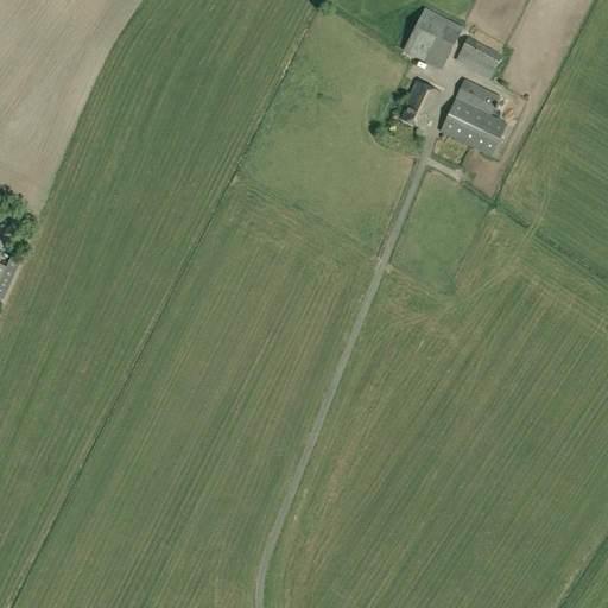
[(426,10),(411,38),(449,58),(464,30),(426,10)]
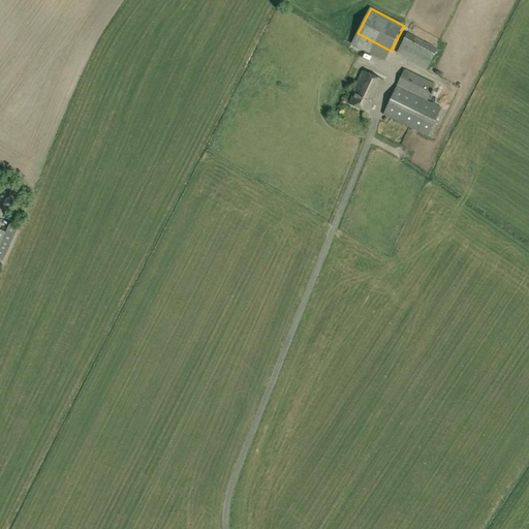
[(408,33),(397,53),(427,70),(438,50),(408,33)]
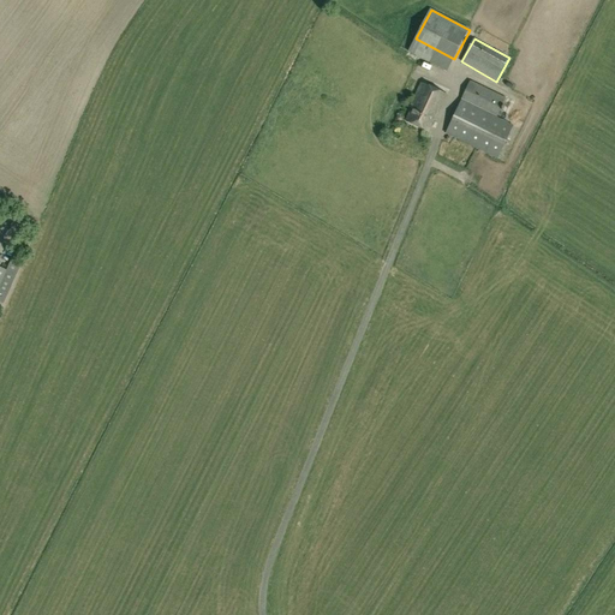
[(497,118),(506,99),(471,82),(446,133),(499,159),(513,125),(497,118)]
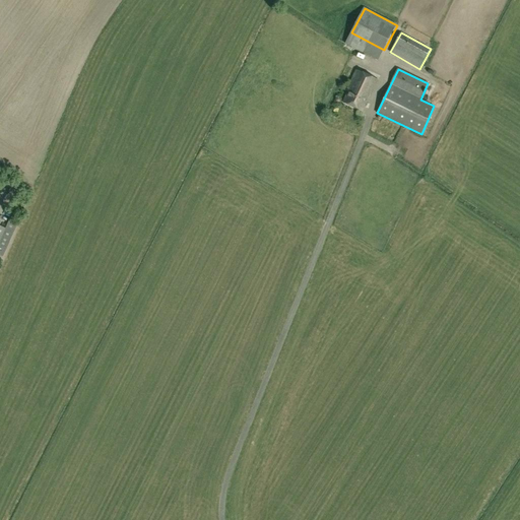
[(371,98),(378,81),(355,71),(348,87),(350,88),(343,104),(363,112),(369,96),(371,98)]
